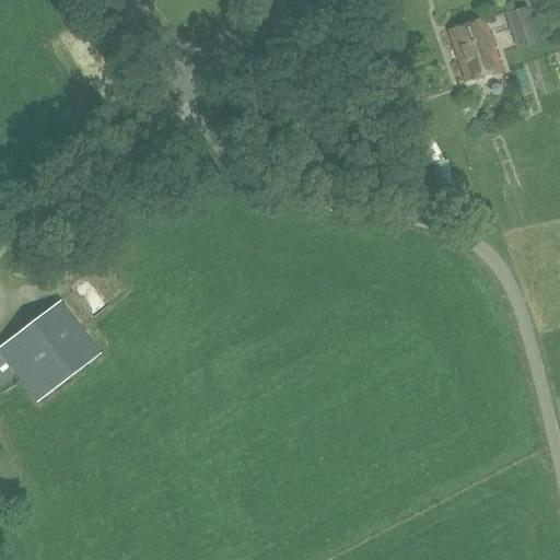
[(527,7),(505,13),(516,46),(538,38),(527,7)]
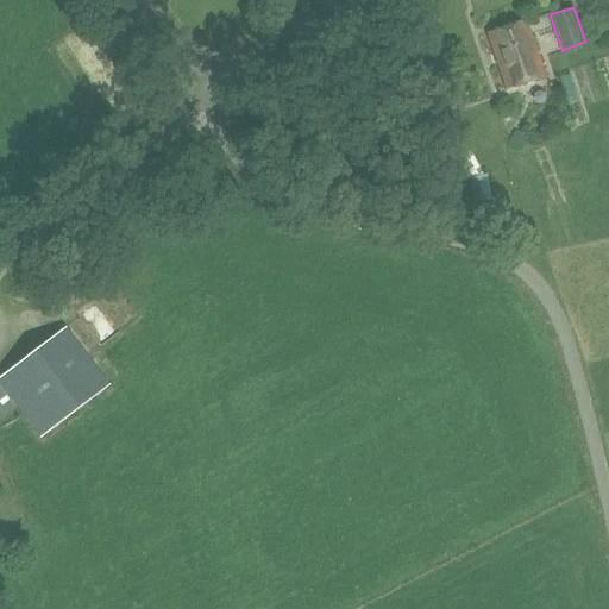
[(507,87),(545,74),(526,19),(488,32),(507,87)]
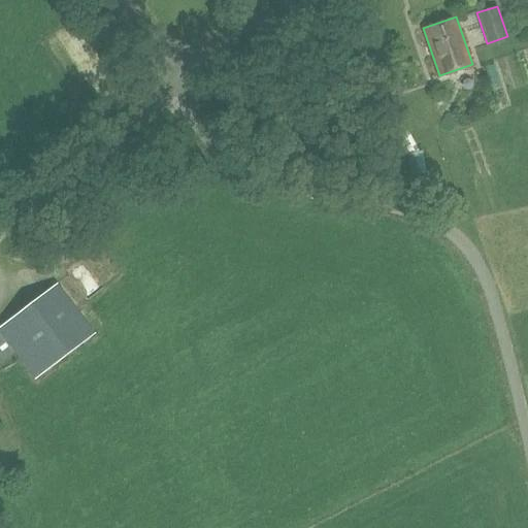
[(415,135),(404,139),(410,156),(422,153),(415,135)]
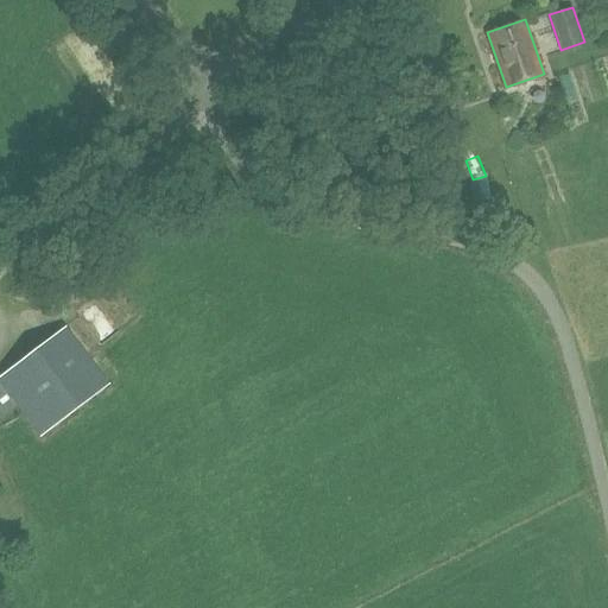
[(103,308),(93,318),(112,336),(122,325),(103,308)]
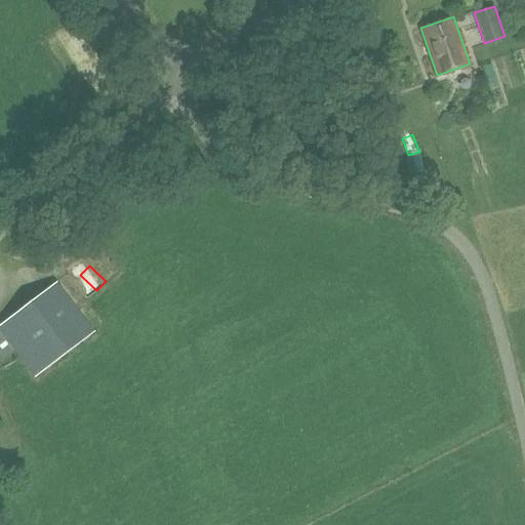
[(0,329),(34,375),(93,331),(56,282),(0,324),(0,329)]
